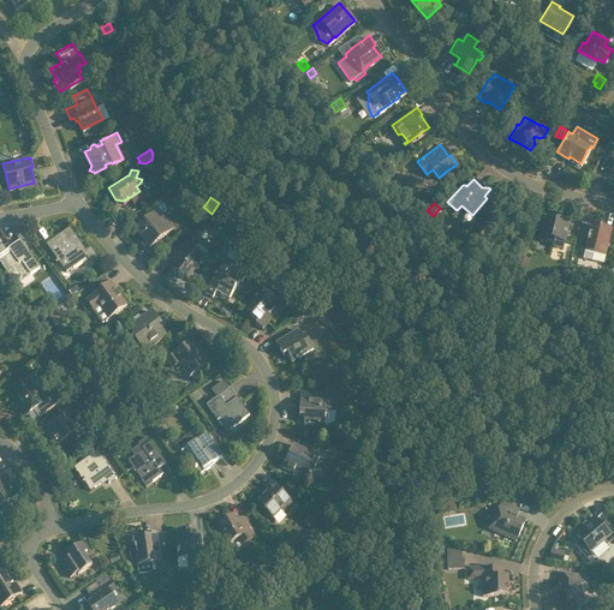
[(166,220),(162,223),(153,211),(145,216),(139,221),(135,226),(144,238),(141,241),(145,247),(155,239),(167,229),(171,226),(166,220)]
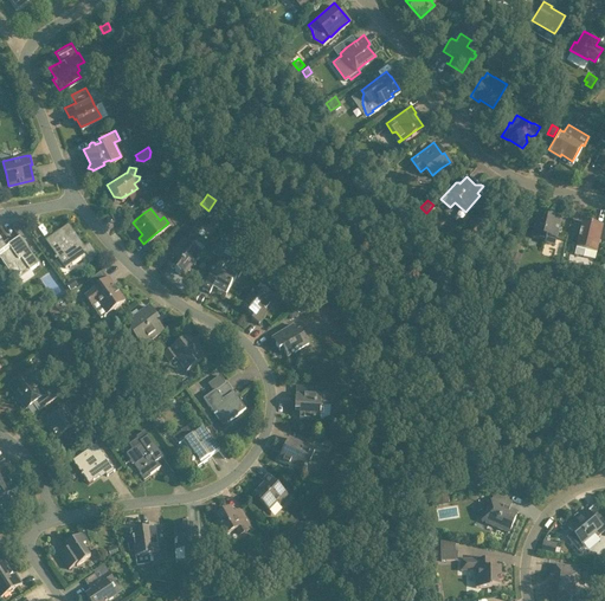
[(137,218),(143,213),(139,208),(133,212),(137,218)]
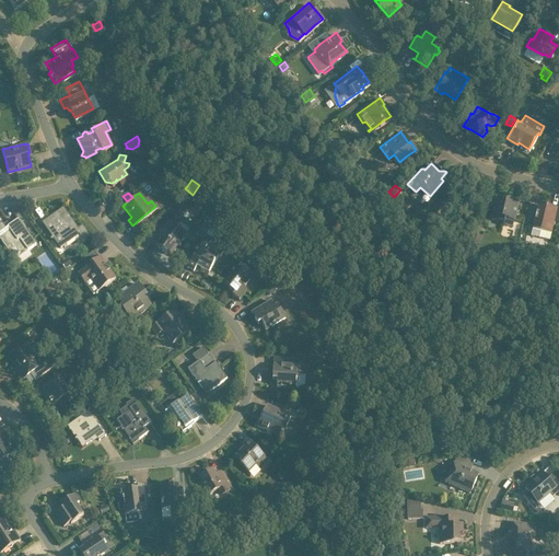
[(495,199),(492,209),(491,216),(502,219),(502,221),(512,223),(514,211),(516,201),(505,198),(502,200),(495,199)]
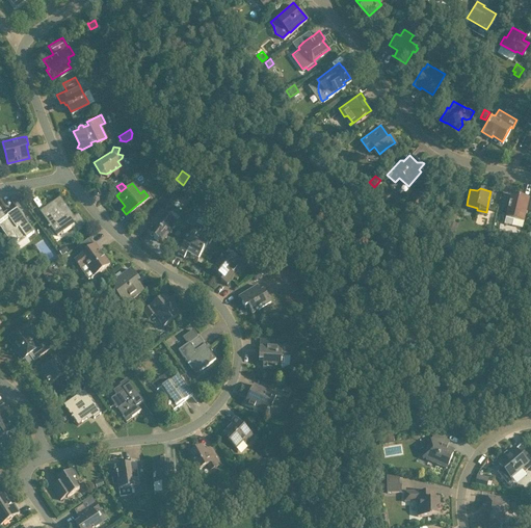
[(417,189),(407,202),(409,203),(407,205),(412,209),(414,207),(415,207),(424,194),(417,189)]
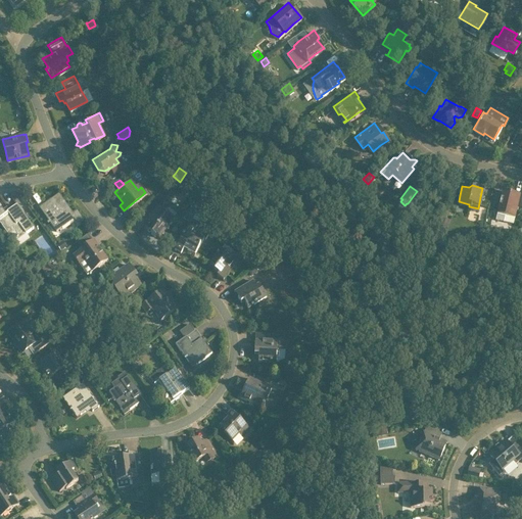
[(148,201),(154,206),(153,208),(147,217),(150,219),(145,226),(158,235),(164,227),(173,216),(158,205),(169,192),(161,187),(148,201)]
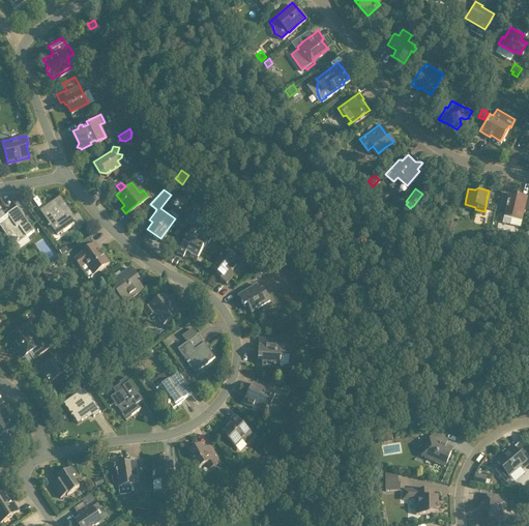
[(508,191),(506,201),(502,220),(509,222),(510,215),(521,217),(524,205),(526,195),(508,191)]
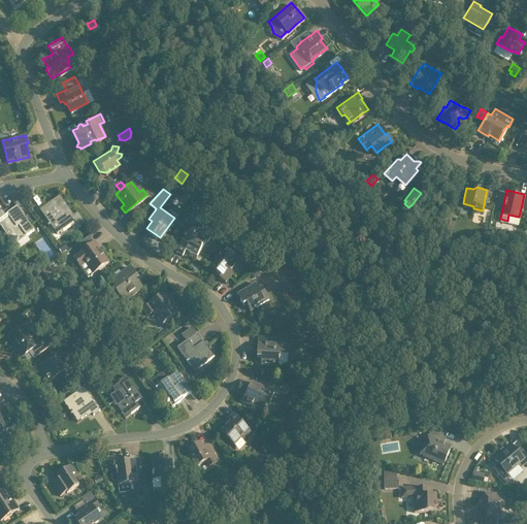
[(56,231),(75,219),(77,222),(81,219),(75,210),(72,213),(59,193),(38,206),(56,231)]
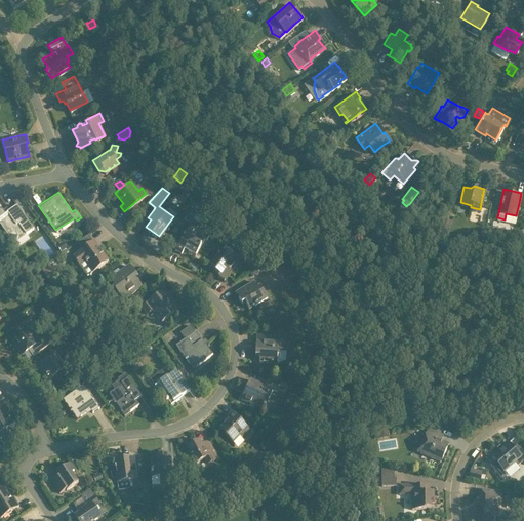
[(197,200),(195,199),(194,199),(188,211),(194,214),(197,209),(201,203),(197,200)]
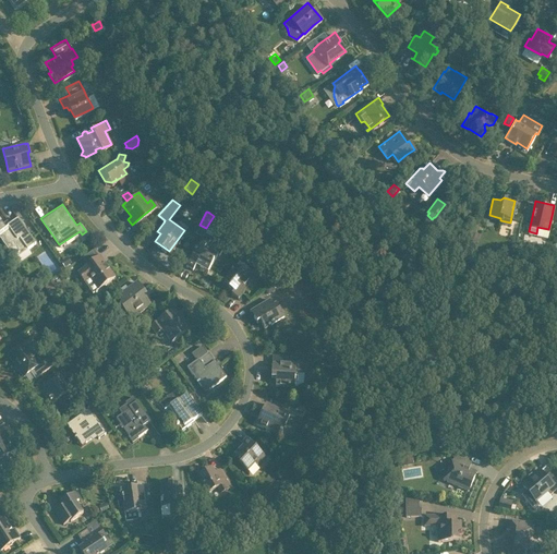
[(35,241),(24,225),(17,216),(7,224),(4,225),(1,220),(0,220),(0,236),(14,256),(35,241)]
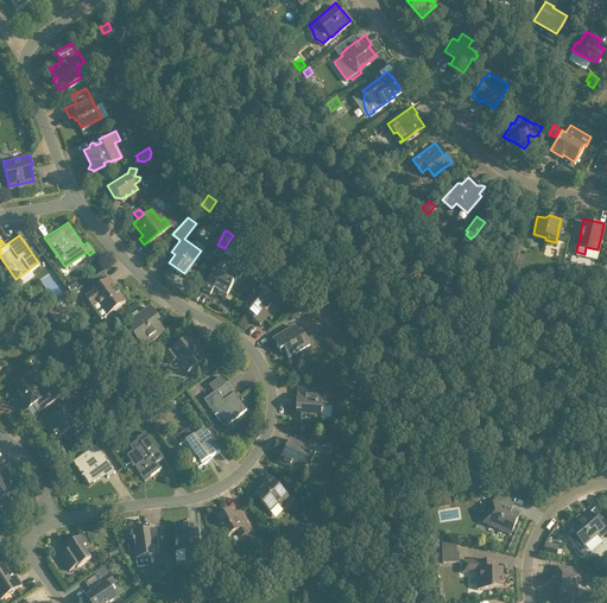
[(517,268),(523,253),(512,249),(506,265),(517,268)]
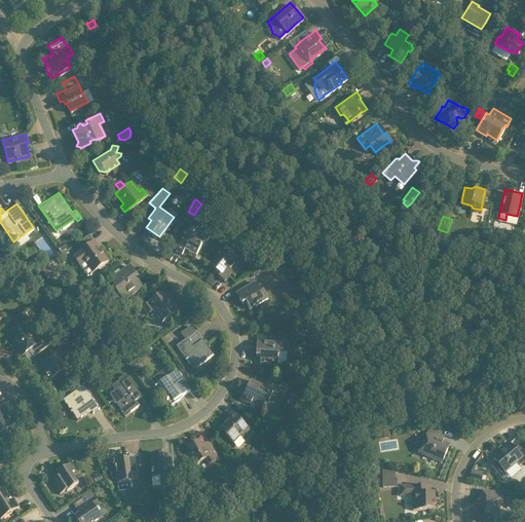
[(212,229),(201,224),(192,218),(175,248),(181,252),(185,245),(188,247),(187,249),(195,253),(200,244),(204,237),(207,238),(212,229)]
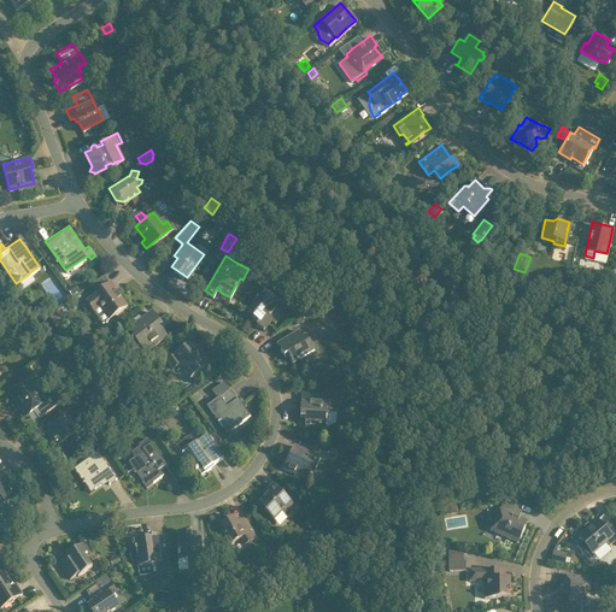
[(110,280),(99,287),(91,293),(92,295),(86,299),(92,309),(98,304),(107,317),(127,304),(110,280)]
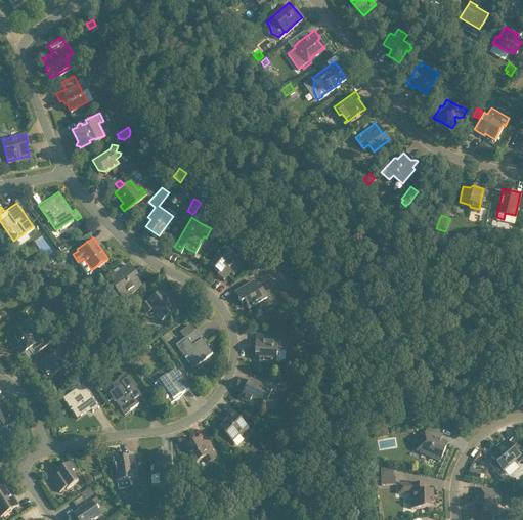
[(60,249),(66,245),(61,239),(56,243),(60,249)]
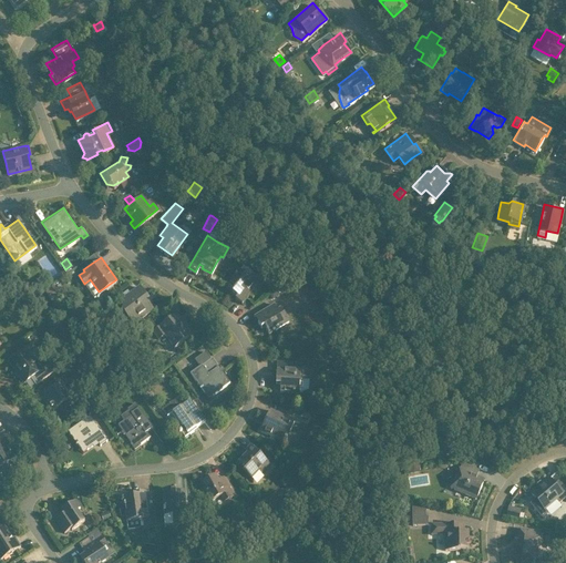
[(291,269),(297,265),(291,258),(285,264),(291,270),(291,269)]
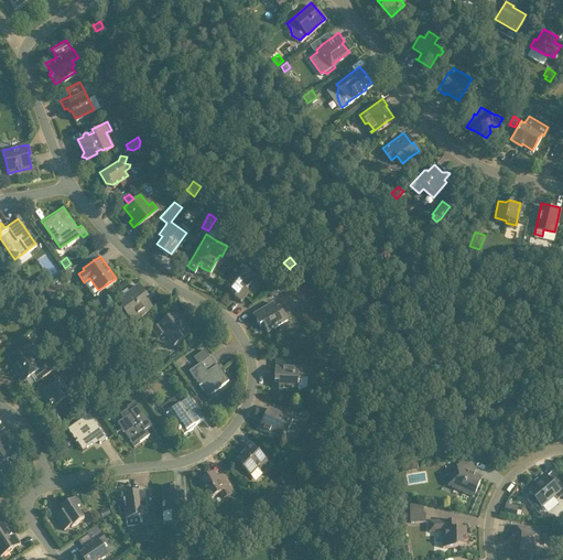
[(527,260),(518,258),(517,262),(516,267),(524,269),(527,260)]
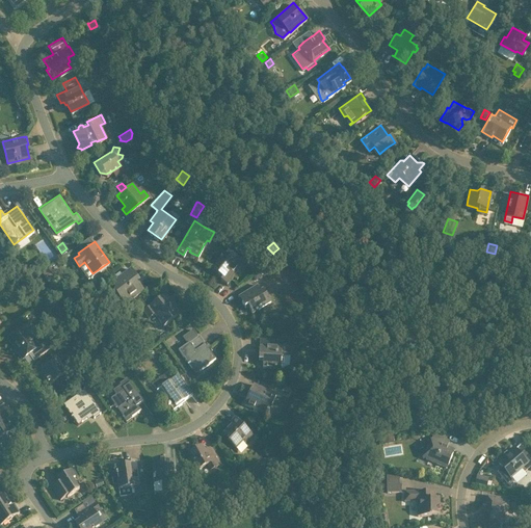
[(227,282),(232,273),(243,259),(237,255),(238,254),(228,245),(223,252),(223,251),(219,257),(213,265),(218,269),(217,271),(221,275),(220,278),(227,282)]
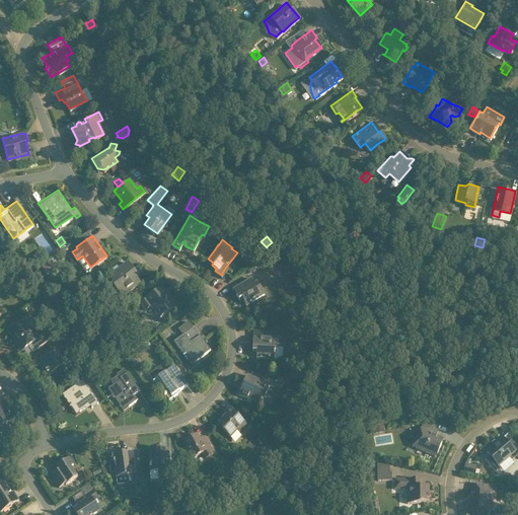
[(15,259),(12,253),(6,258),(9,263),(15,259)]
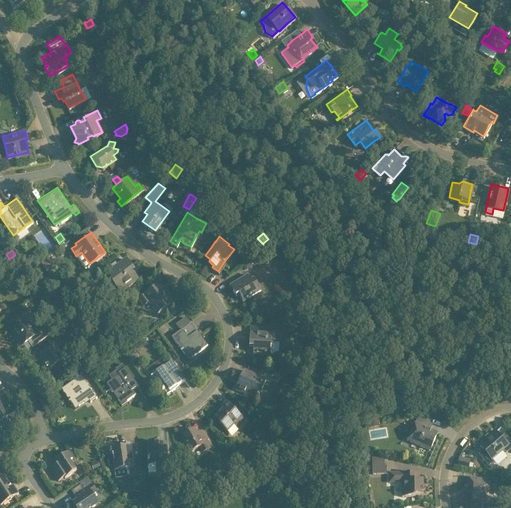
[(51,264),(46,256),(40,261),(45,268),(51,264)]
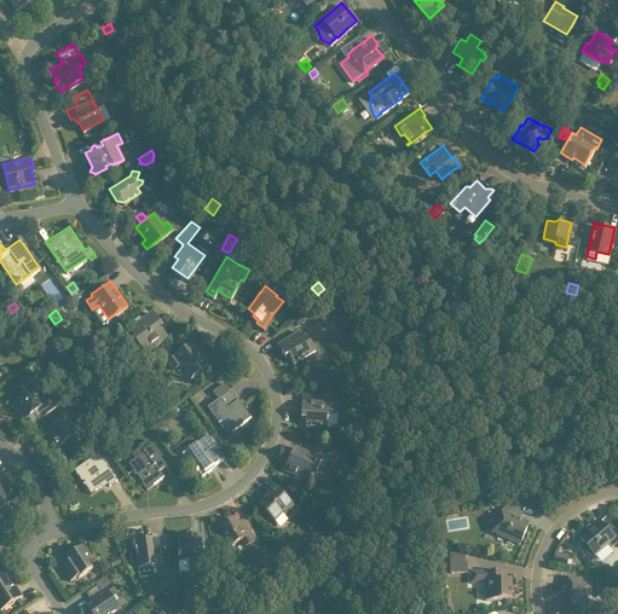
[(151,311),(142,317),(130,326),(134,334),(133,335),(140,345),(143,342),(149,348),(156,342),(166,335),(156,322),(159,319),(151,311)]
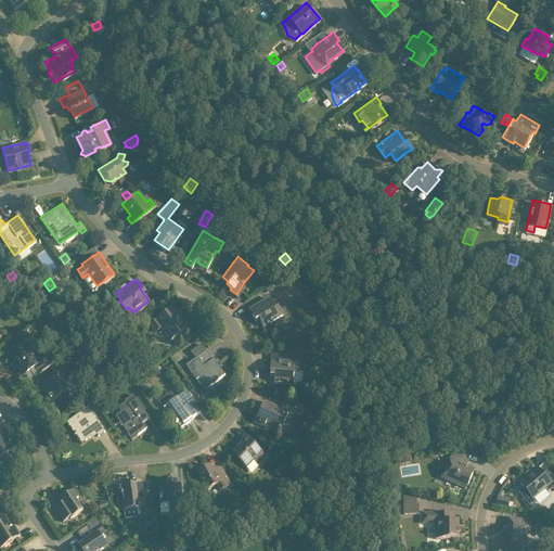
[(262,284),(266,290),(273,285),(270,280),(262,284)]
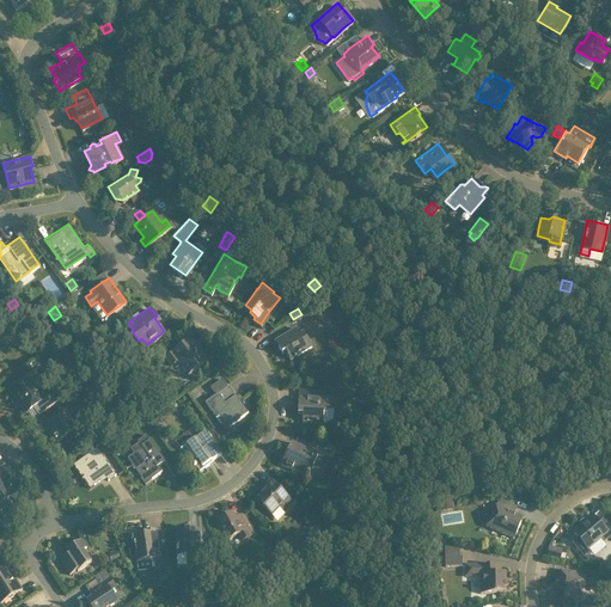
[(295,325),(283,332),(273,338),(281,351),(285,349),(289,357),(293,355),(311,344),(303,331),(299,332),(295,325)]
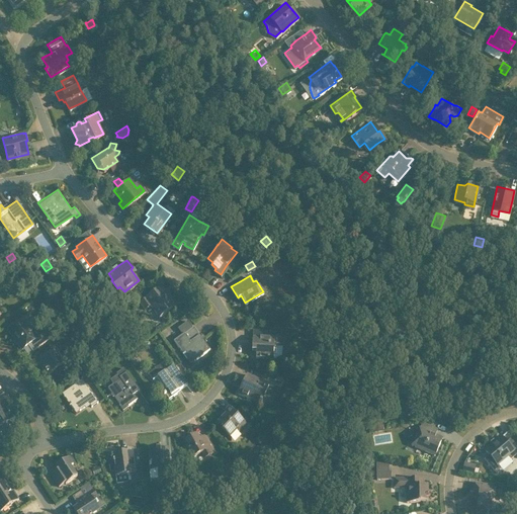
[(144,308),(148,305),(151,303),(159,315),(167,309),(175,304),(169,295),(168,296),(160,285),(152,290),(139,301),(144,308)]
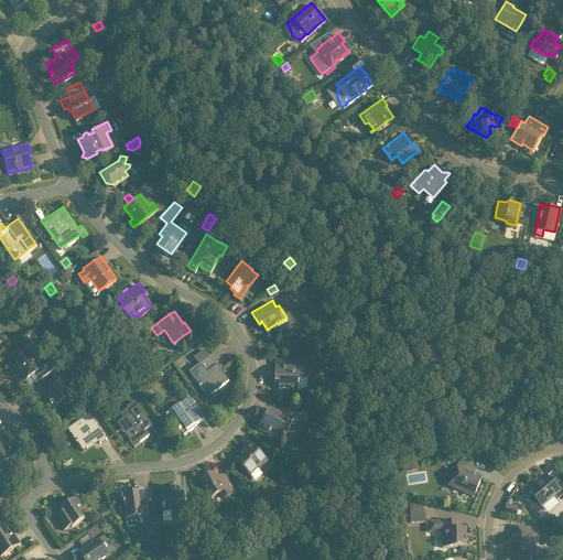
[(128,340),(131,344),(138,340),(134,335),(128,340)]
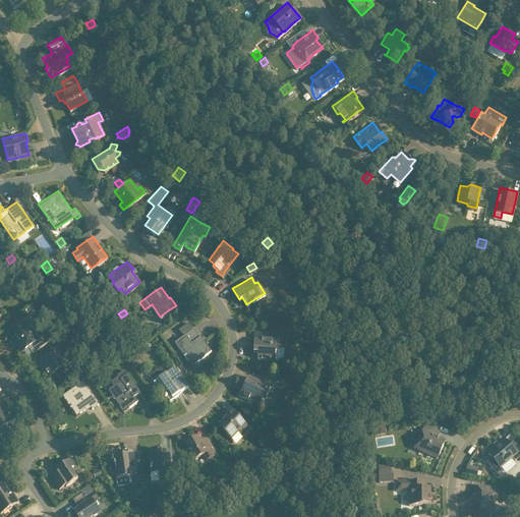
[(10,327),(7,329),(8,331),(12,336),(21,349),(27,344),(32,351),(48,340),(43,333),(38,337),(23,318),(15,323),(10,327)]
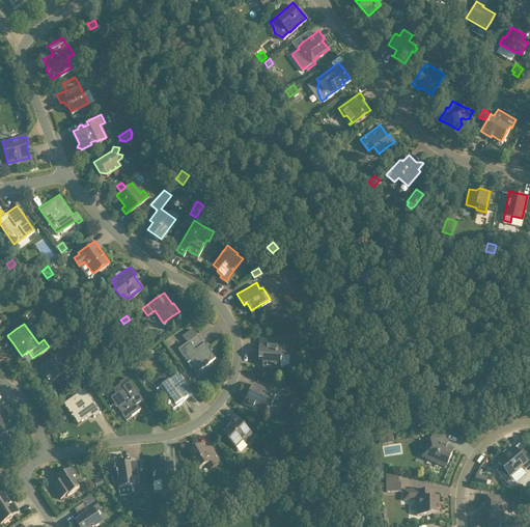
[(8,325),(3,329),(6,333),(11,329),(8,325)]
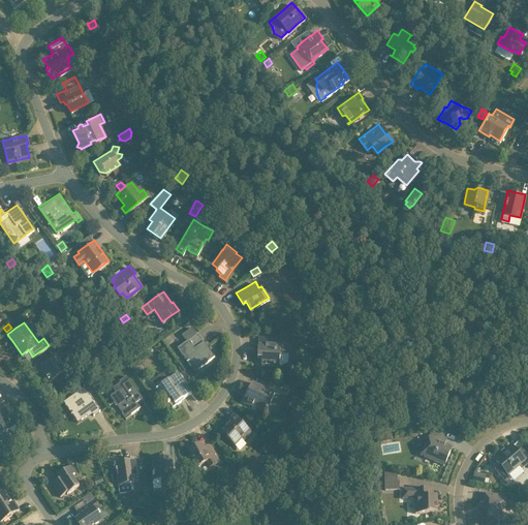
[(196,331),(195,332),(191,326),(181,333),(185,339),(177,345),(187,361),(189,364),(195,360),(199,365),(214,354),(196,331)]
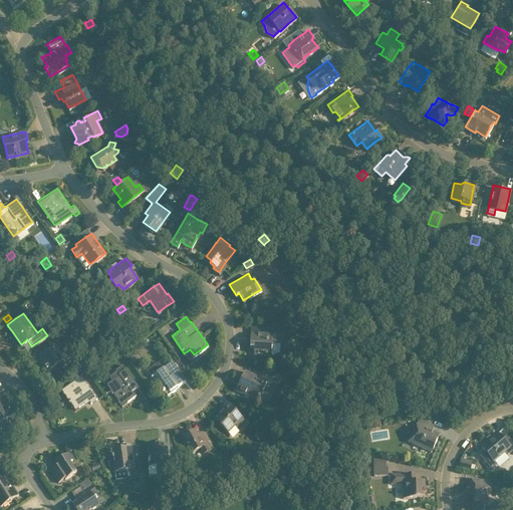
[(295,320),(282,319),(281,327),(294,328),(295,320)]
